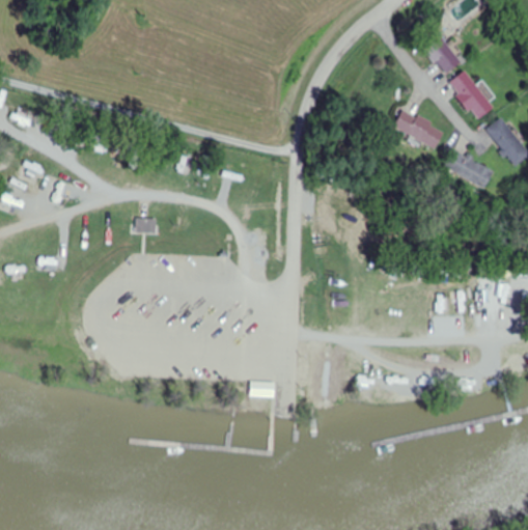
[(457,60),(434,29),(417,42),(442,74),(457,60)]
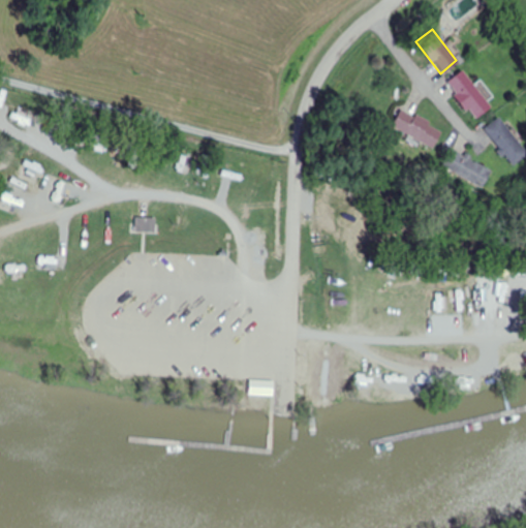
[(444,85),(475,121),(491,106),(460,70),(444,85)]
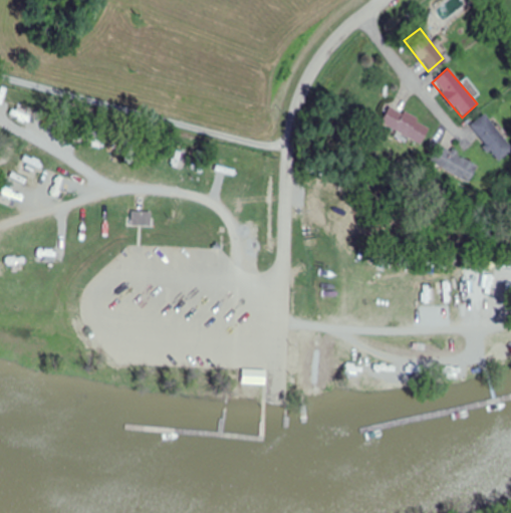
[(431,125),(390,106),(380,125),(422,144),(431,125)]
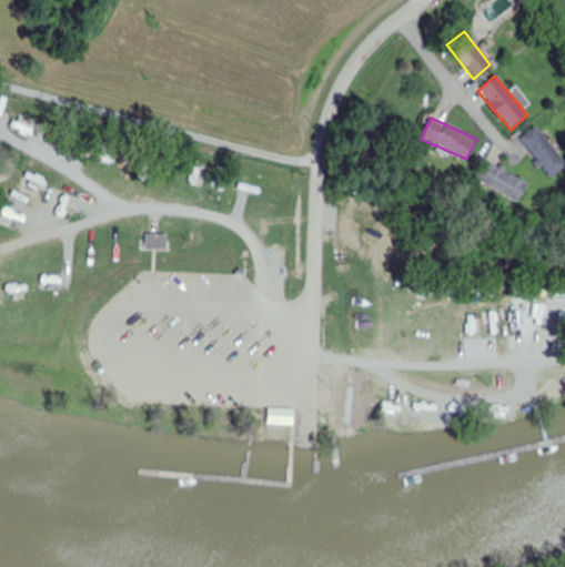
[(474,178),(518,203),(528,185),(484,160),(474,178)]
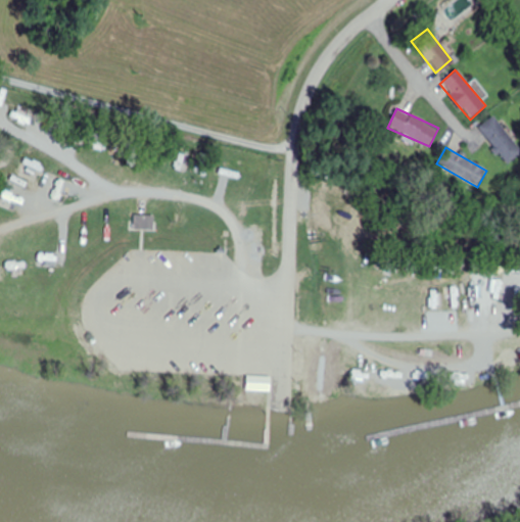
[(132,211),(133,231),(155,230),(154,211),(132,211)]
